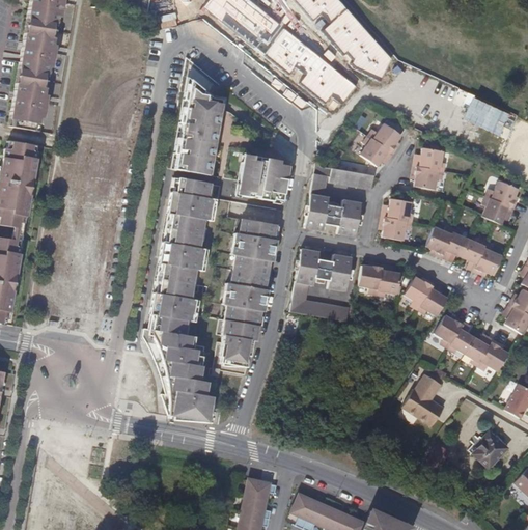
[(12,118),(25,104),(43,118),(45,102),(38,101),(40,94),(46,95),(54,52),(48,51),(49,45),(55,46),(62,2),(56,1),(56,0),(32,0),(25,42),(32,43),(31,49),(25,48),(23,55),(32,57),(31,63),(22,62),(17,90),(23,92),(22,99),(16,98),(12,118)]
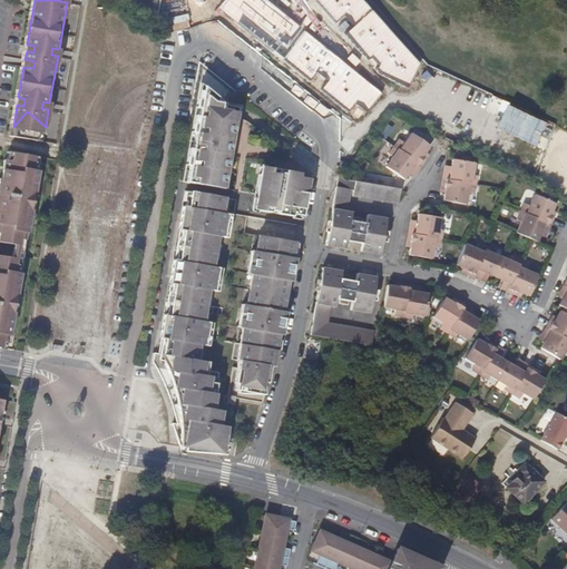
[(230,105),(205,85),(203,100),(205,100),(198,140),(196,140),(194,149),(197,150),(193,176),(198,177),(197,184),(217,186),(218,180),(222,182),(224,170),(228,172),(232,154),(228,154),(231,144),(233,145),(237,118),(240,107),(230,105)]
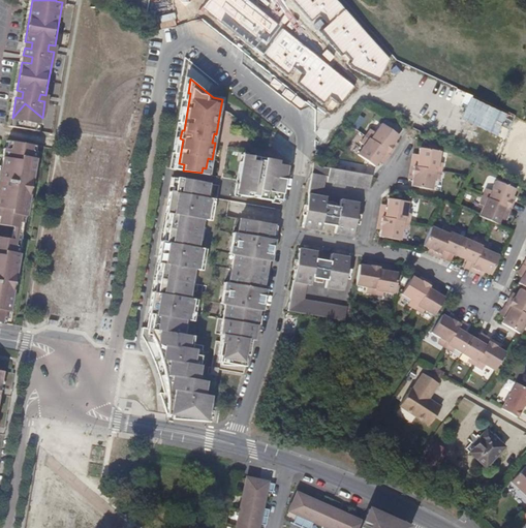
[(184,130),(190,93),(188,93),(182,130),(184,130)]
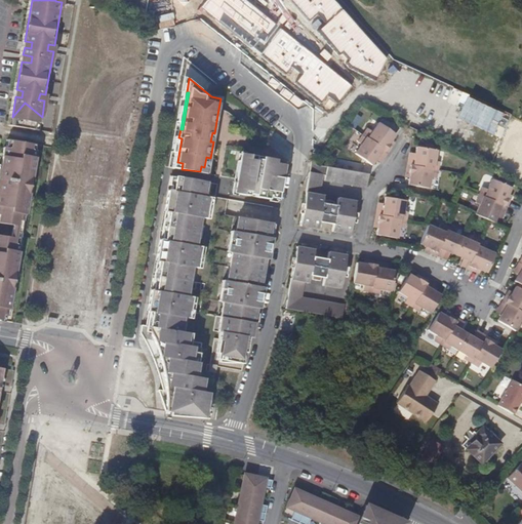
[(42,117),(25,103),(12,117),(10,126),(36,130),(37,124),(40,124),(42,117)]
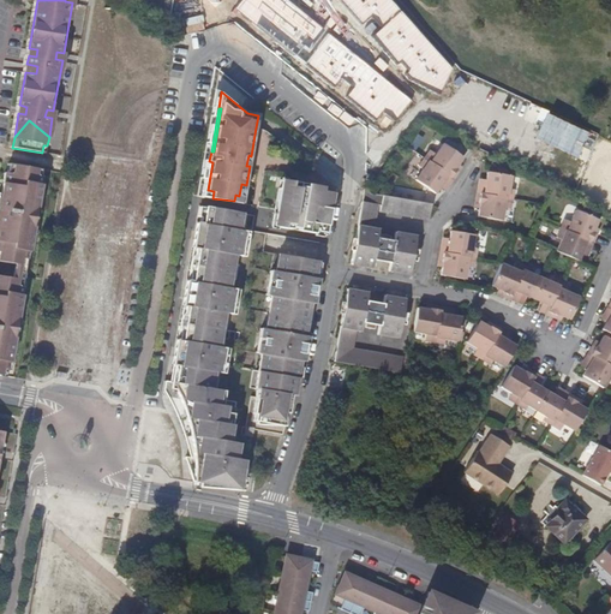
[(439,153),(433,149),(427,158),(456,178),(462,170),(457,167),(459,166),(456,166),(456,164),(457,165),(459,162),(461,164),(466,156),(447,143),(439,153)]
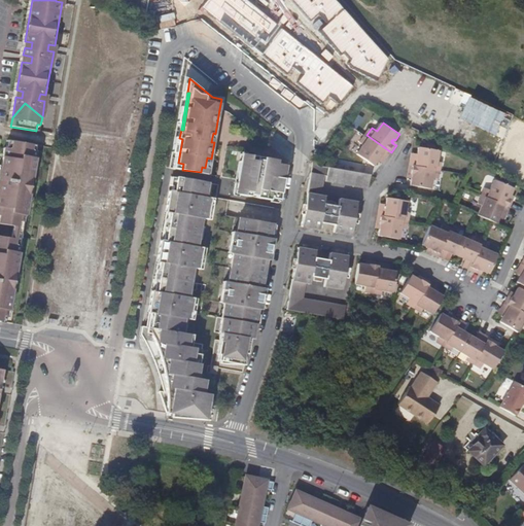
[(391,152),(367,135),(361,141),(365,143),(359,152),(376,165),(380,160),(379,159),(379,158),(381,154),(387,159),(391,152)]
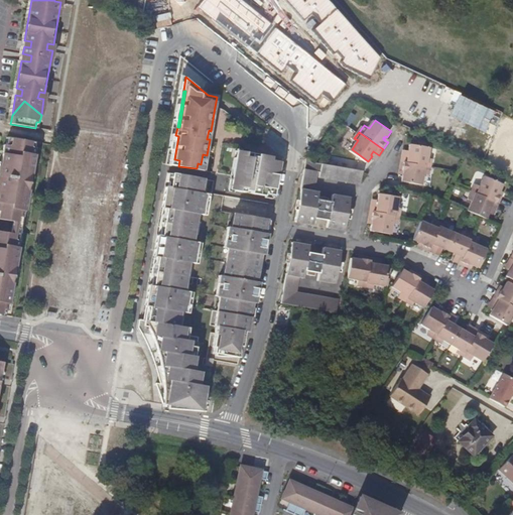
[(174,159),(178,136),(175,135),(170,164),(178,166),(179,160),(174,159)]
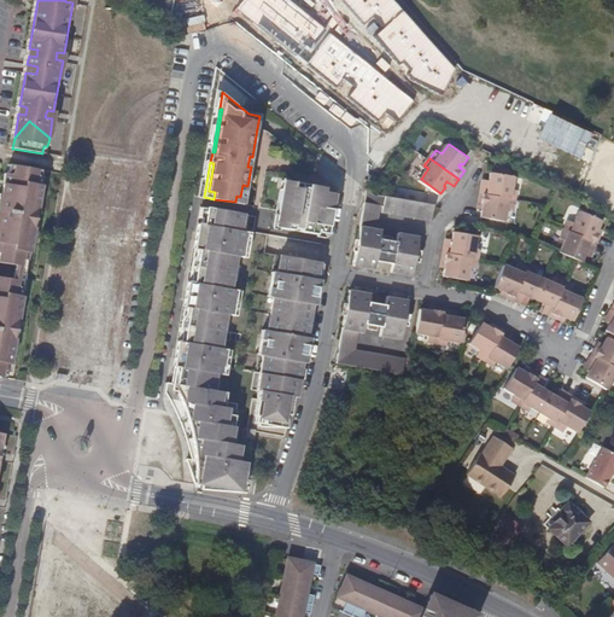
[(42,184),(45,170),(12,166),(11,173),(9,173),(3,207),(0,205),(0,215),(1,215),(0,220),(0,261),(18,265),(28,266),(31,252),(33,252),(45,185),(42,184)]
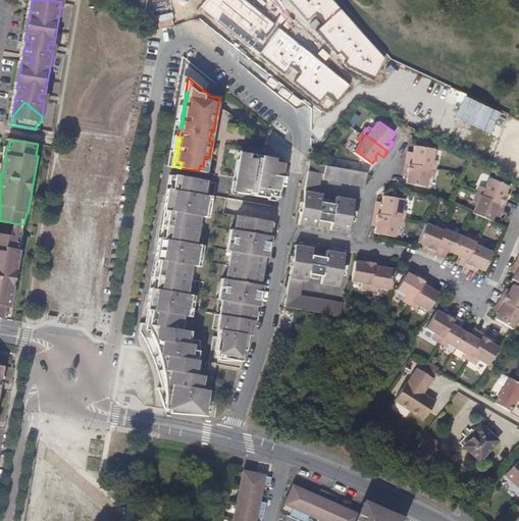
[(416,156),(409,155),(408,163),(437,168),(438,160),(434,158),(436,149),(416,145),(415,152),(416,152),(416,153),(416,156)]
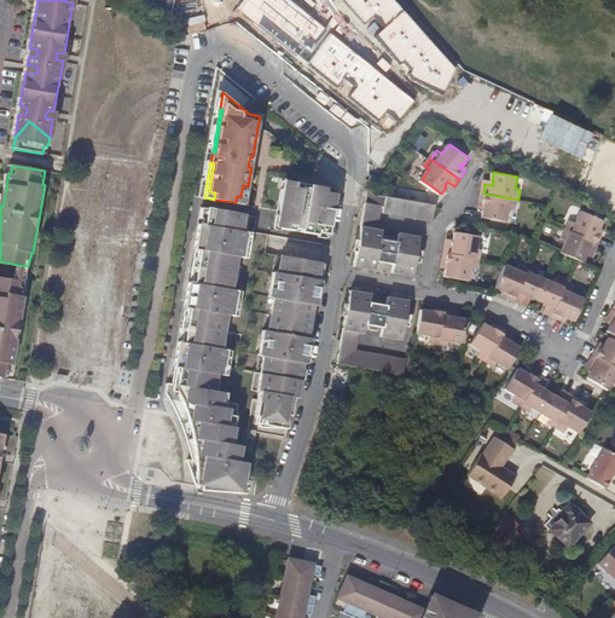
[(302,191),(305,183),(293,180),(290,189),(284,189),(279,211),(280,211),(278,226),(296,230),(296,226),(303,227),(303,231),(320,234),(320,231),(332,232),(337,197),(328,195),(328,191),(313,189),(312,192),(302,191)]
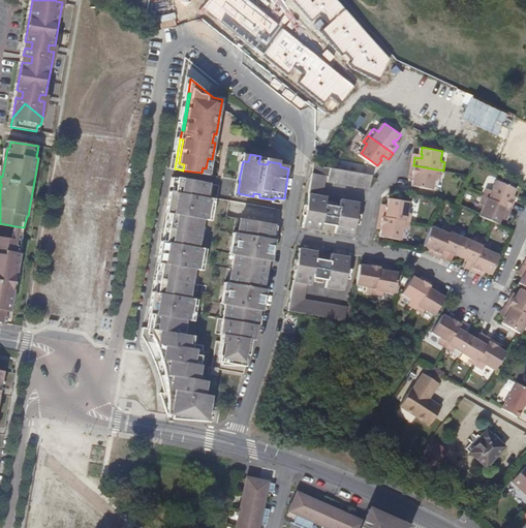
[(267,164),(268,161),(280,163),(281,159),(260,156),(258,163),(267,164)]
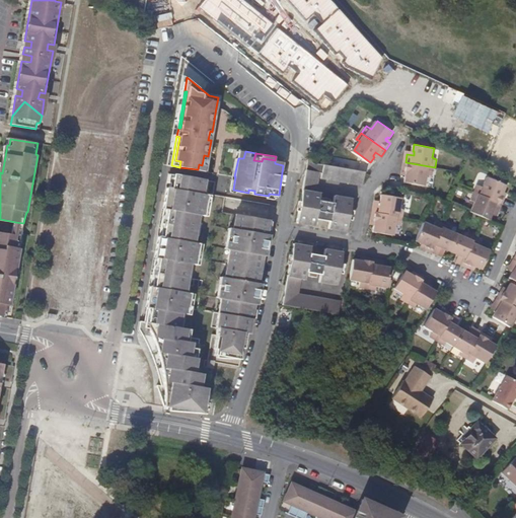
[(206,171),(208,156),(204,155),(202,165),(199,164),(198,169),(206,171)]
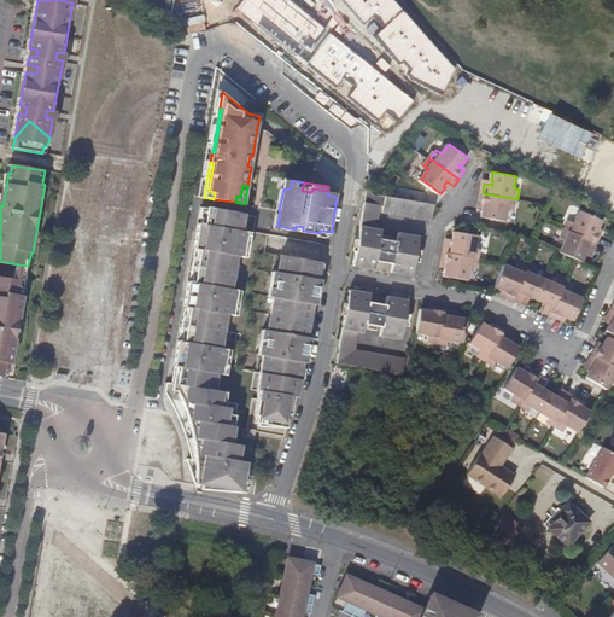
[(375,193),(369,188),(356,263),(376,267),(378,258),(395,262),(393,269),(415,273),(421,236),(401,232),(398,240),(396,239),(396,236),(386,234),(385,238),(382,237),(384,228),(379,228),(382,205),(385,205),(384,210),(433,220),(437,204),(375,193)]
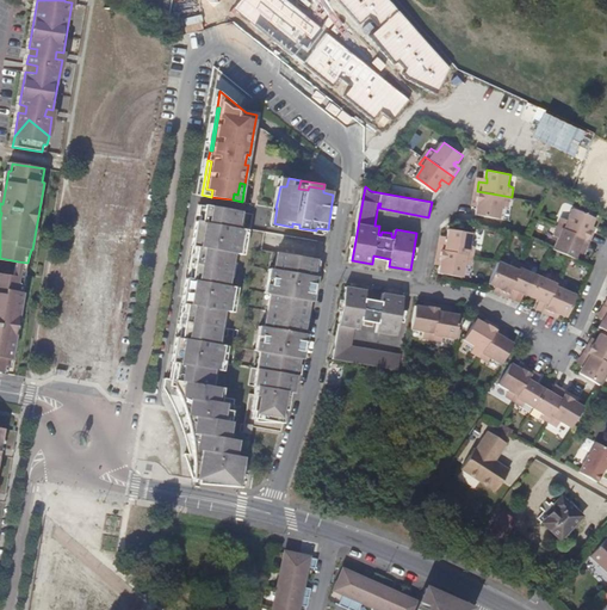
[(512,197),(477,191),(476,199),(482,201),(481,204),(479,204),(479,205),(477,214),(501,217),(503,204),(509,207),(512,197)]
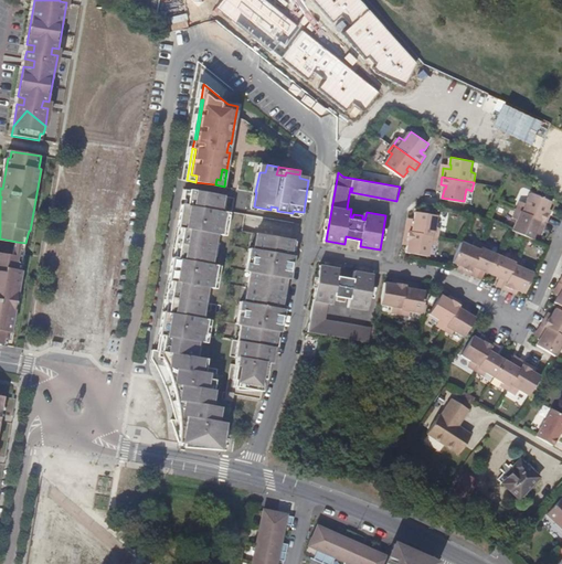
[(181,274),(177,273),(172,297),(207,302),(210,286),(214,287),(219,264),(214,263),(219,233),(223,234),(228,211),(223,210),(225,194),(223,194),(190,189),(188,204),(187,212),(191,213),(190,221),(186,220),(178,265),(182,265),(181,274)]
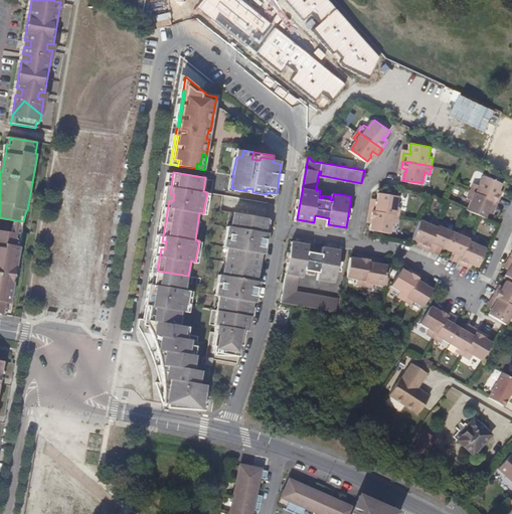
[(480,184),(475,182),(472,189),(499,201),(502,194),(497,192),(499,188),(501,188),(503,182),(485,174),(480,184)]
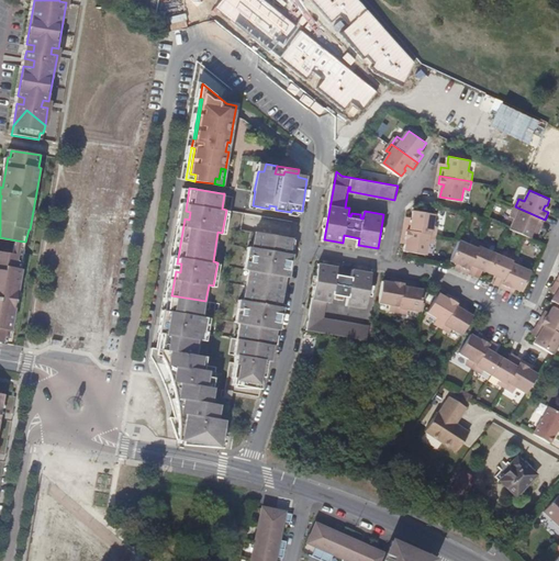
[(169,278),(170,278),(168,294),(171,295),(176,271),(180,272),(181,264),(177,264),(185,219),(189,220),(190,212),(186,211),(187,203),(182,202),(178,225),(180,225),(175,255),(174,256),(169,278)]
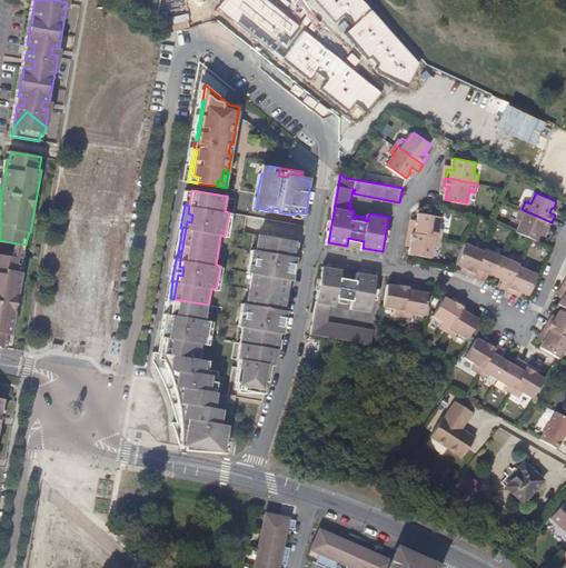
[(552,222),(522,209),(518,217),(523,219),(517,230),(533,237),(538,239),(542,232),(542,231),(540,230),(542,228),(548,230),(552,222)]
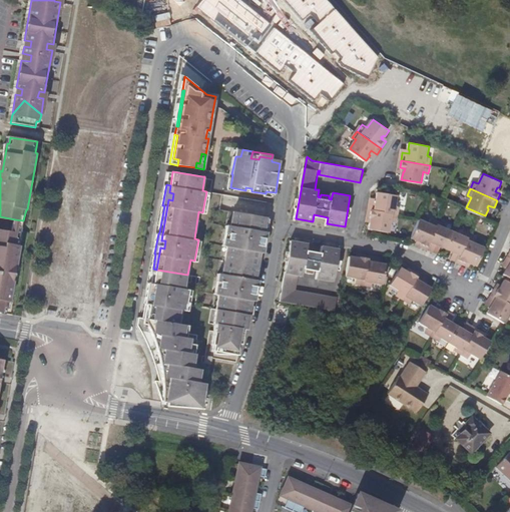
[(378,202),(372,201),(370,209),(399,214),(400,206),(396,205),(398,195),(379,191),(377,198),(379,198),(378,202)]
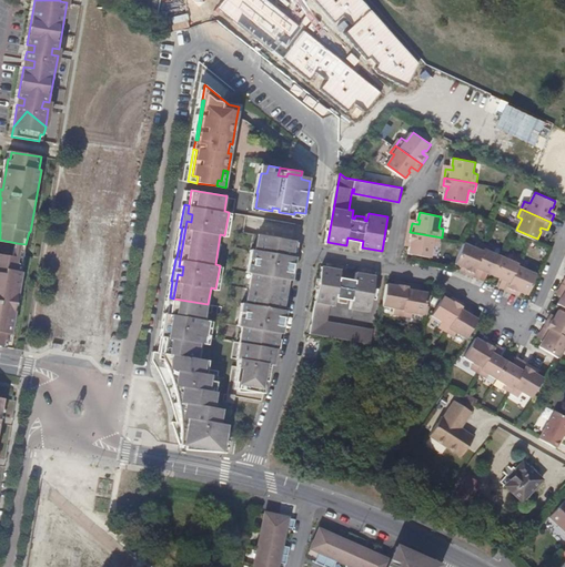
[(440,245),(442,238),(410,232),(409,240),(414,241),(413,245),(412,244),(412,245),(411,253),(424,255),(424,254),(432,256),(434,244),(440,245)]
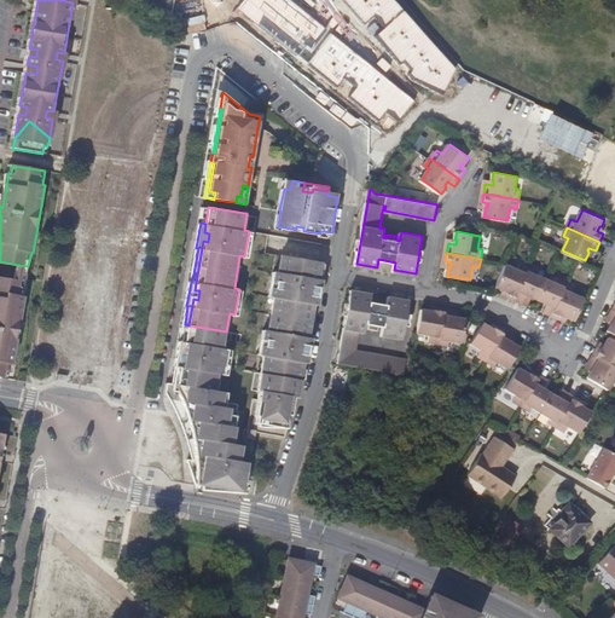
[(272,330),(267,354),(264,373),(284,376),(301,380),(305,362),(306,353),(301,352),(302,344),(307,345),(315,295),(311,294),(312,286),(317,287),(319,278),(321,261),(284,254),(282,271),(277,296),(272,330)]
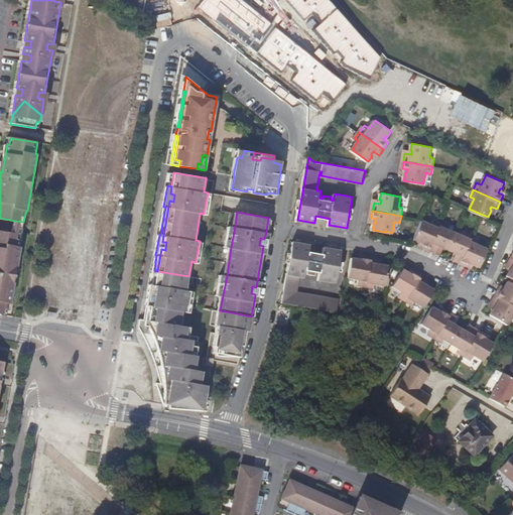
[(431,249),(442,222),(434,219),(432,224),(423,220),(415,238),(421,241),(422,239),(425,241),(423,246),(431,249)]
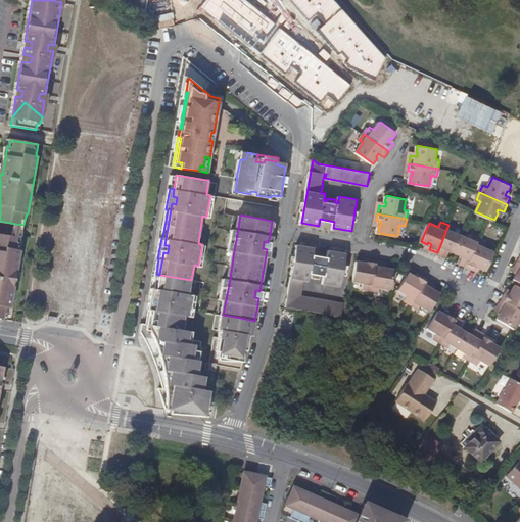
[(21,237),(24,225),(15,224),(13,235),(21,237)]
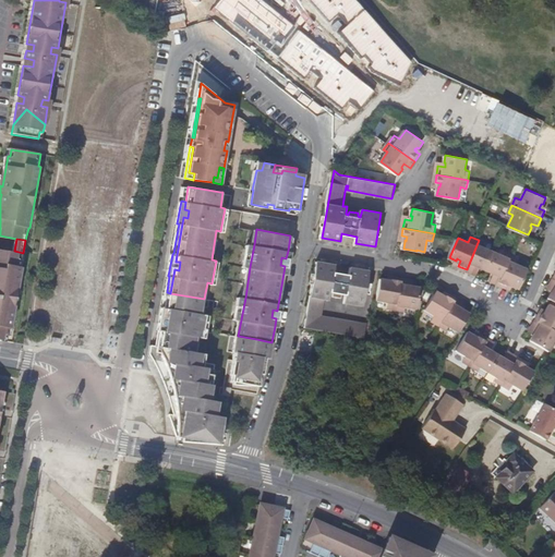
[(485,246),(486,243),(479,240),(467,269),(474,273),(477,265),(486,269),(494,251),(485,246)]
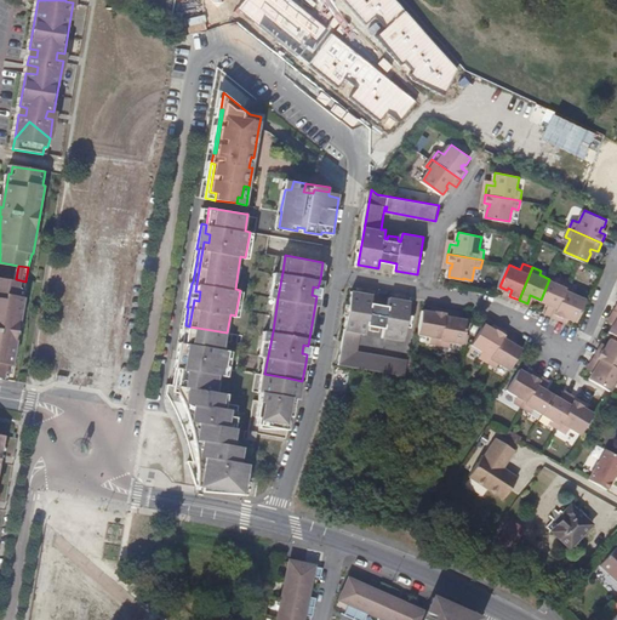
[(16,279),(0,277),(0,377),(10,380),(12,363),(13,364),(26,296),(24,295),(26,282),(16,279)]
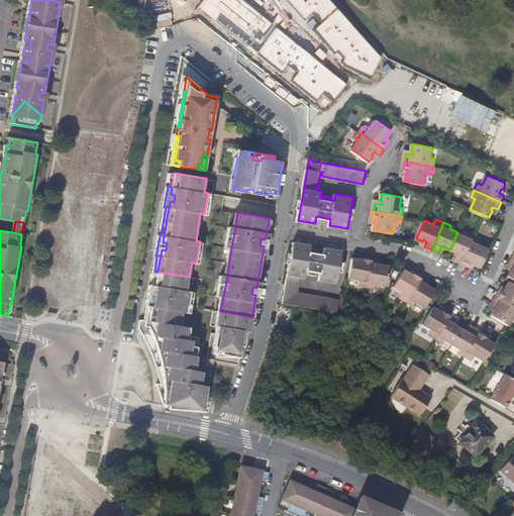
[(271,233),(267,232),(265,239),(261,238),(260,245),(264,246),(257,288),(252,287),(251,294),(255,295),(254,302),(259,302),(265,269),(271,233)]
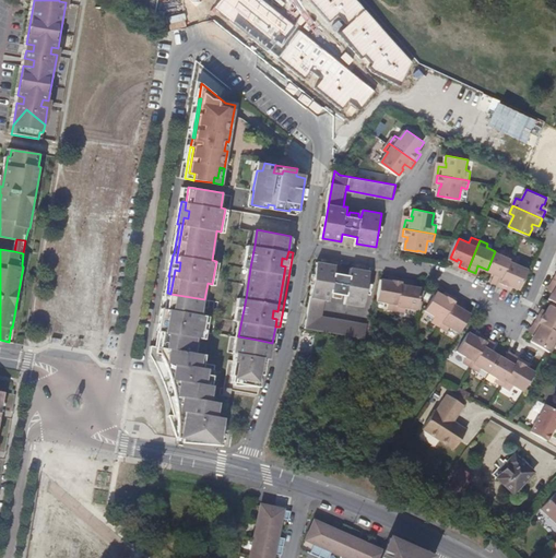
[(493,281),(500,284),(513,254),(505,251),(504,254),(495,251),(487,270),(496,274),(493,281)]
